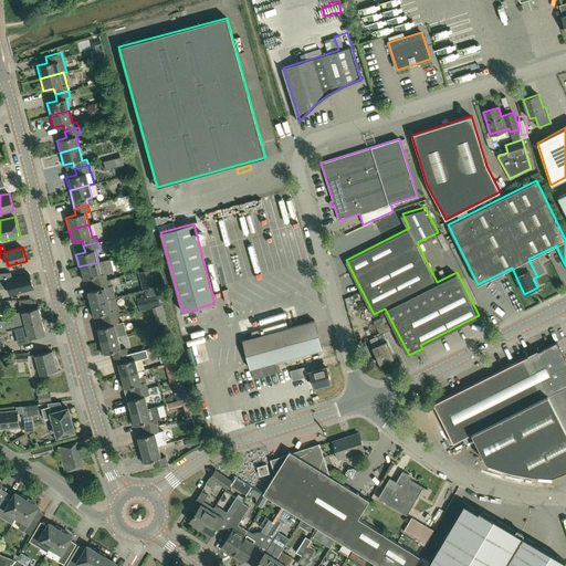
[(98,262),(79,266),(82,280),(92,276),(93,283),(107,279),(106,273),(114,271),(111,259),(98,262)]
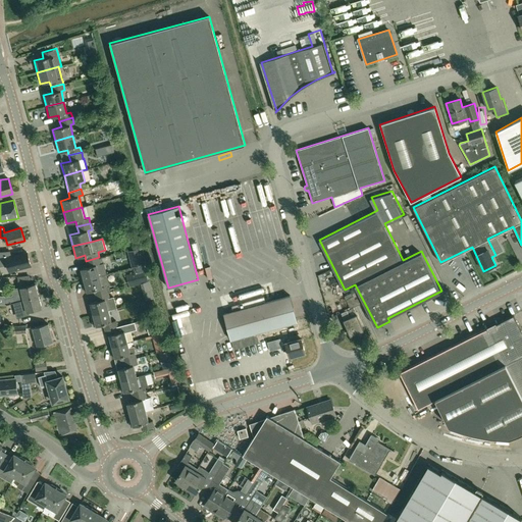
[(131,258),(142,255),(140,247),(128,250),(131,258)]
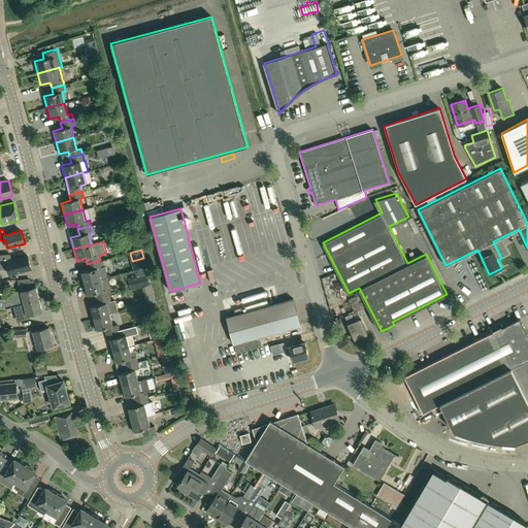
[(10,274),(31,268),(28,256),(6,261),(10,274)]
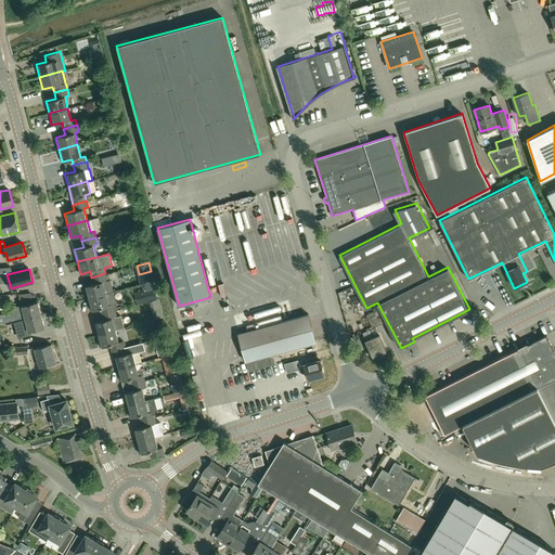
[(84,286),(87,298),(106,293),(113,291),(110,280),(107,280),(105,273),(91,278),(92,283),(84,286)]
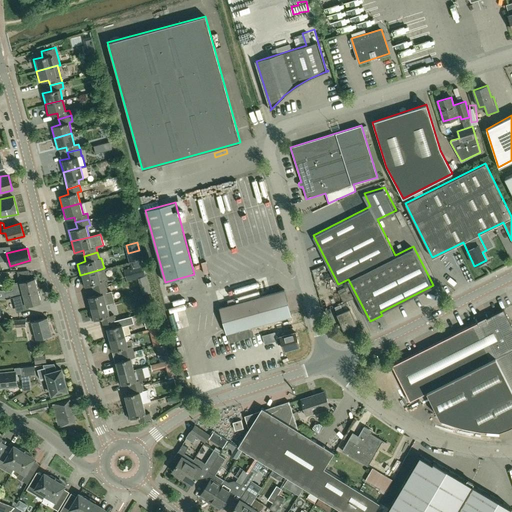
[(146,276),(145,275),(142,264),(131,267),(124,269),(127,281),(146,276)]
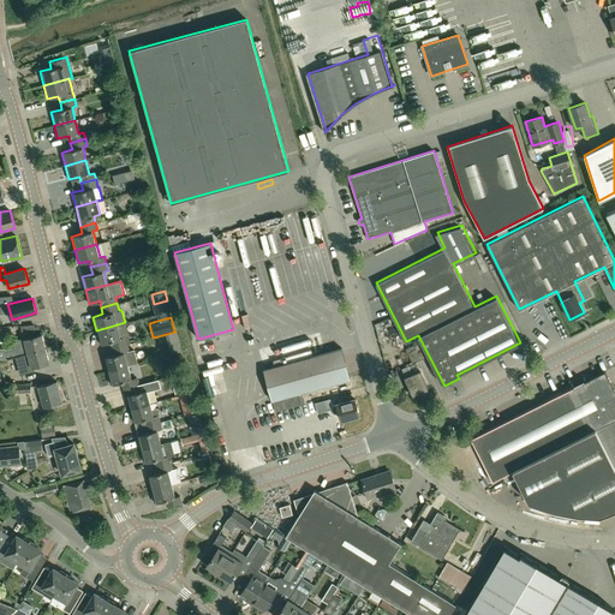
[(118,324),(96,330),(100,344),(111,341),(112,348),(127,344),(126,338),(129,336),(125,322),(118,324)]
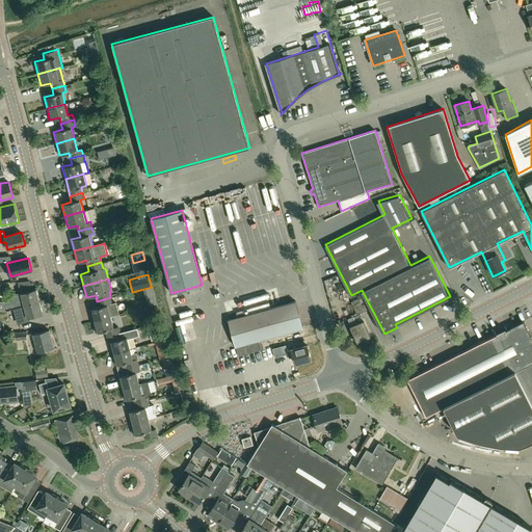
[(24,306),(40,301),(36,289),(21,293),(23,299),(15,301),(9,302),(10,309),(17,308),(24,306)]
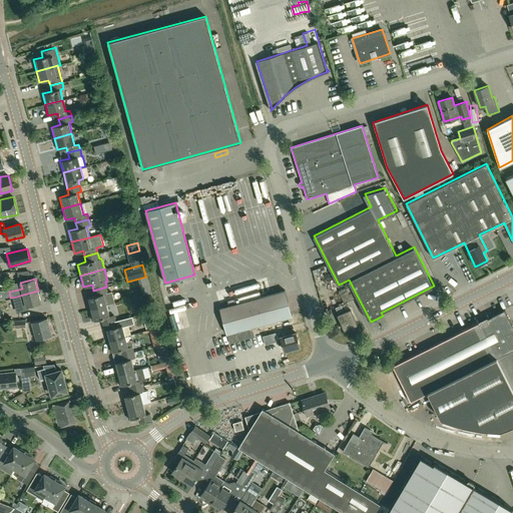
[(0,299),(6,299),(10,298),(9,292),(6,293),(5,290),(2,291),(0,283),(0,299)]
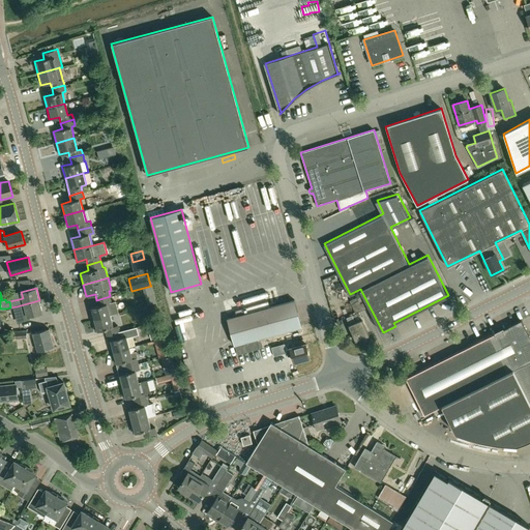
[(253,306),(259,304),(256,293),(249,294),(253,306)]
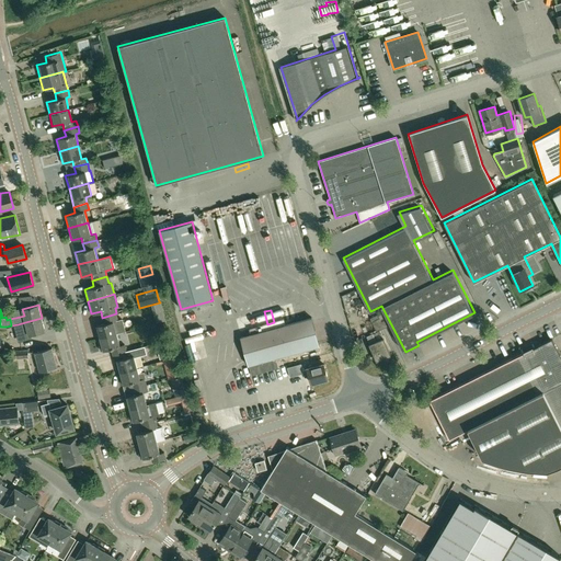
[(379,330),(388,325),(381,312),(369,318),(376,332),(377,331),(379,330)]
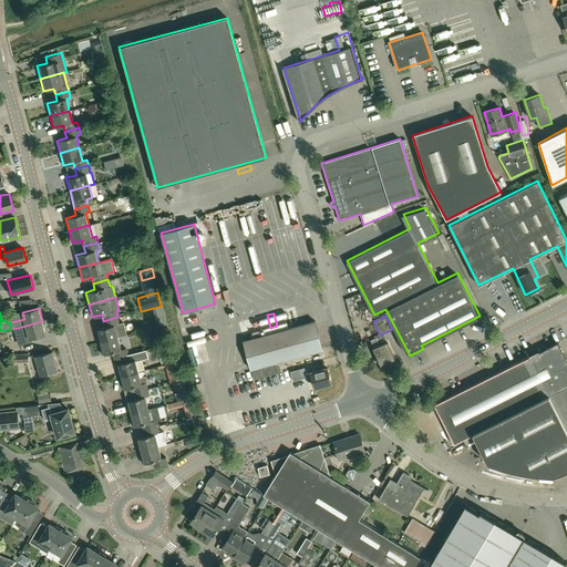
[(123,322),(120,323),(117,317),(103,321),(105,327),(95,330),(98,342),(117,337),(119,338),(126,336),(123,322)]
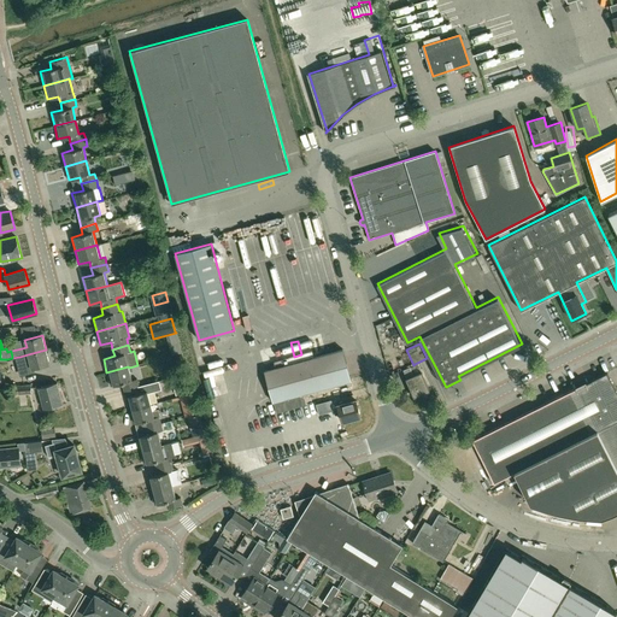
[(31,368),(50,363),(46,350),(28,354),(31,368)]
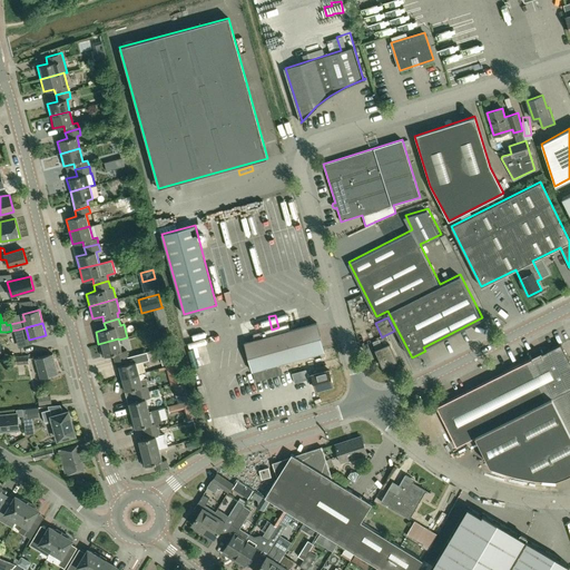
[(262,332),(253,334),(254,340),(244,343),(252,372),(253,371),(256,382),(283,374),(281,364),(324,352),(316,323),(264,337),(262,332)]
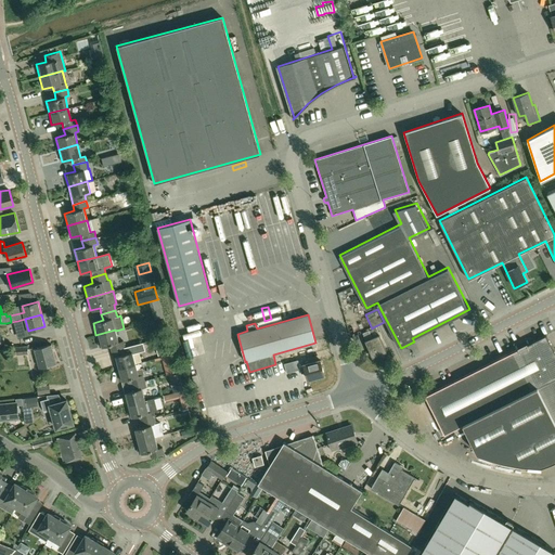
[(441,332),(446,340),(456,334),(452,325),(441,332)]
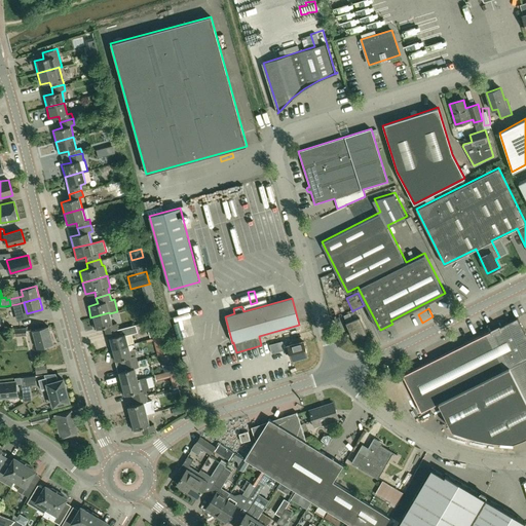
[(359,317),(355,309),(353,310),(353,311),(343,315),(347,326),(346,326),(351,339),(365,333),(359,317)]
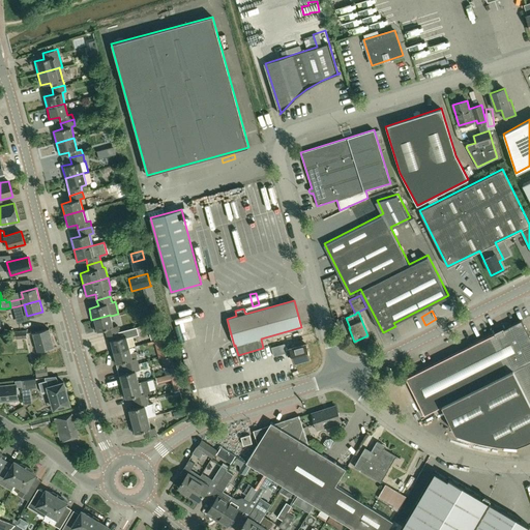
[(107,334),(119,331),(118,325),(113,326),(111,316),(110,315),(91,320),(94,331),(105,328),(107,334)]
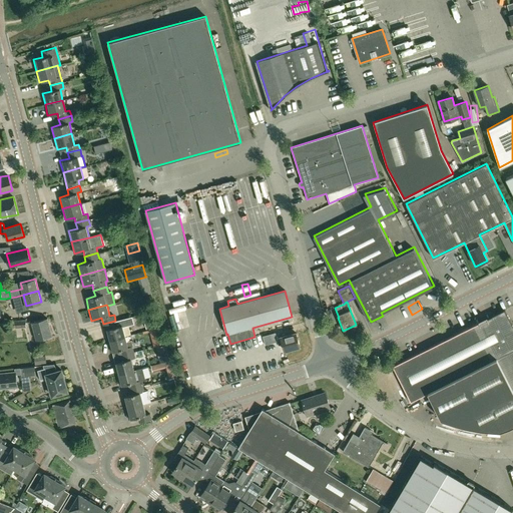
[(512,325),(505,309),(393,366),(411,402),(428,393),(441,418),(453,422),(466,426),(478,428),(489,429),(501,430),(510,426),(512,424),(512,325)]
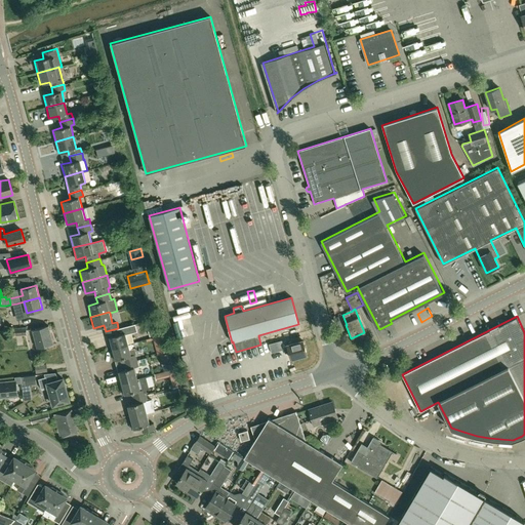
[(159,333),(157,324),(148,326),(150,335),(159,333)]
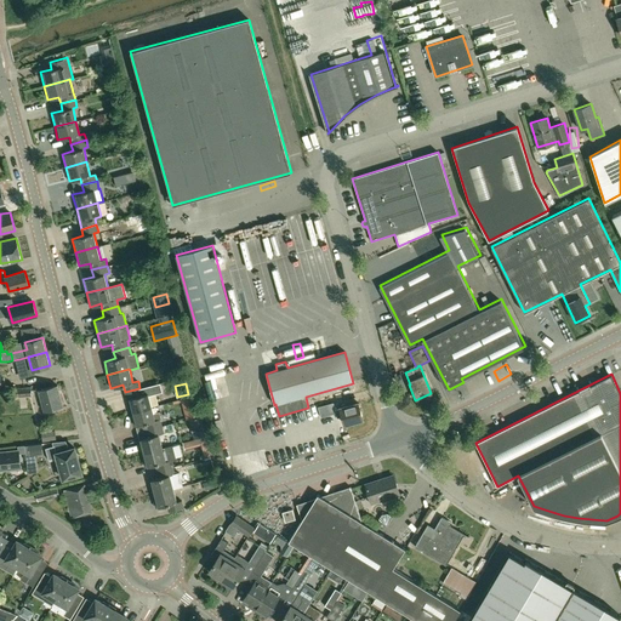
[(52,410),(51,409),(63,406),(57,385),(39,391),(44,411),(46,410),(46,412),(52,410)]
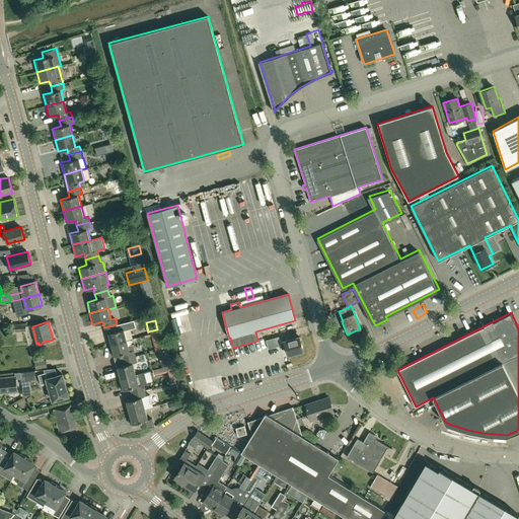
[(108,345),(127,340),(124,328),(119,329),(117,324),(104,327),(108,345)]
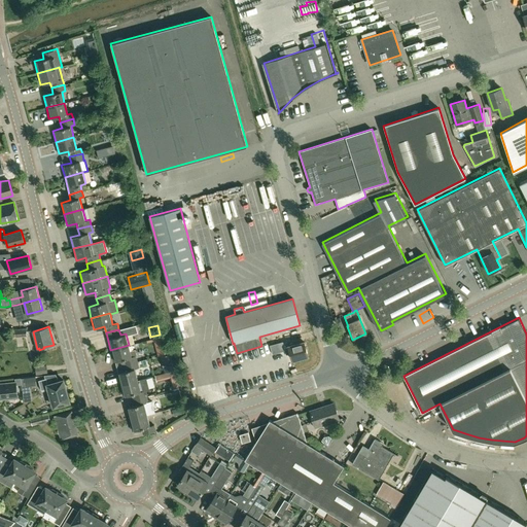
[(292,360),(308,356),(304,342),(284,348),(282,342),(270,346),(272,354),(284,351),(285,355),(290,353),(292,360)]
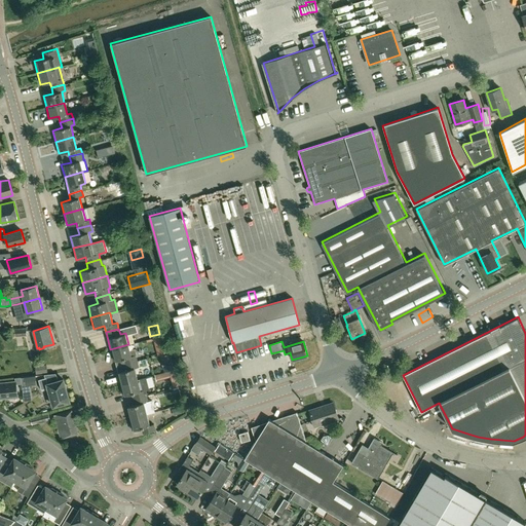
[(130,350),(128,344),(110,349),(113,361),(123,359),(124,364),(137,361),(136,355),(137,355),(136,349),(130,350)]
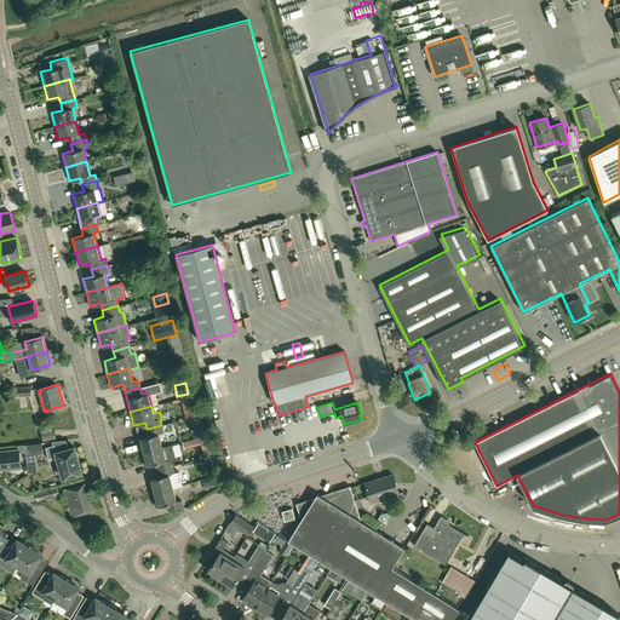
[(161,425),(147,429),(148,436),(137,440),(141,453),(162,447),(159,434),(164,432),(161,425)]
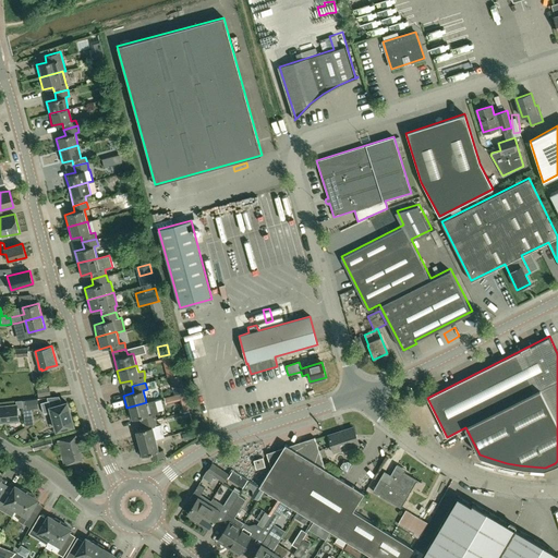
[(49,387),(37,388),(38,397),(50,395),(49,387)]
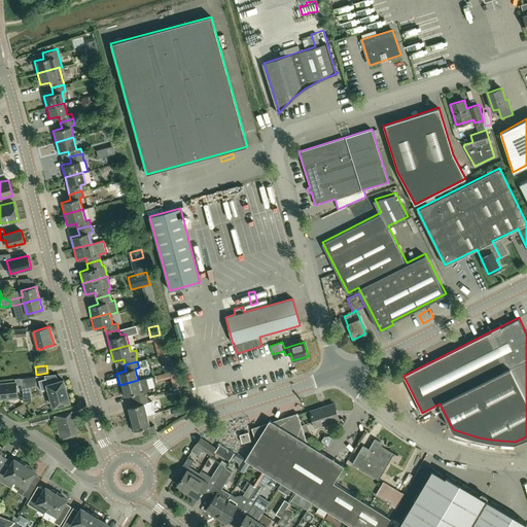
[(155,376),(156,381),(178,375),(176,371),(155,376)]
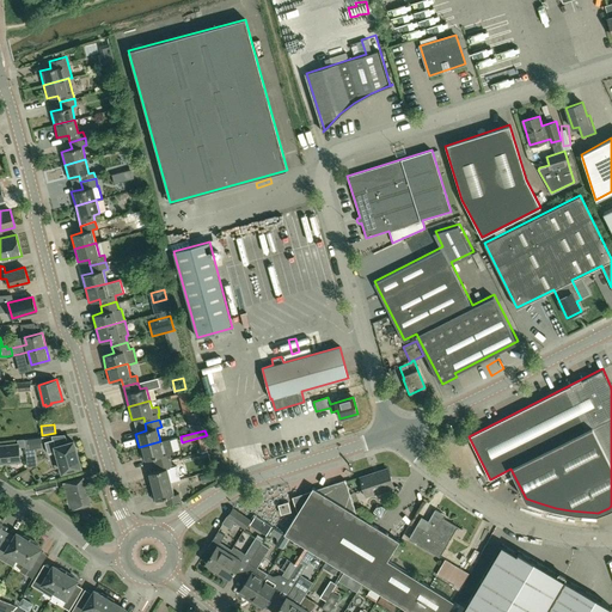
[(56,451),(62,472),(81,466),(73,441),(56,446),(54,439),(44,441),(48,453),(56,451)]
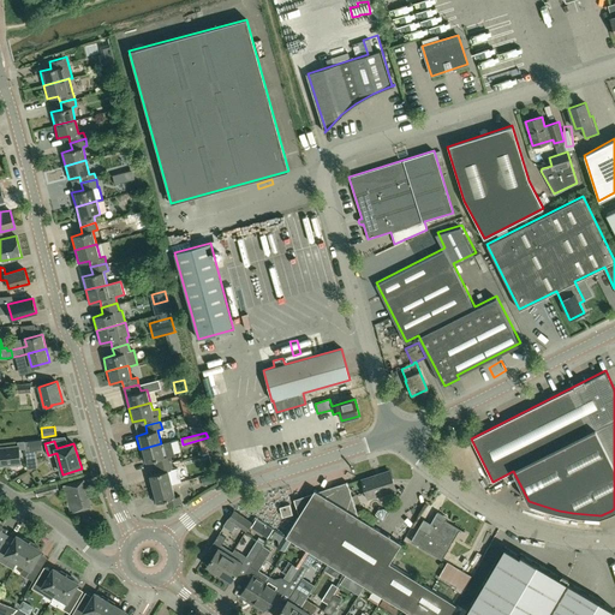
[(161,443),(139,449),(143,463),(154,459),(156,466),(171,463),(172,463),(171,455),(174,454),(171,441),(161,443)]
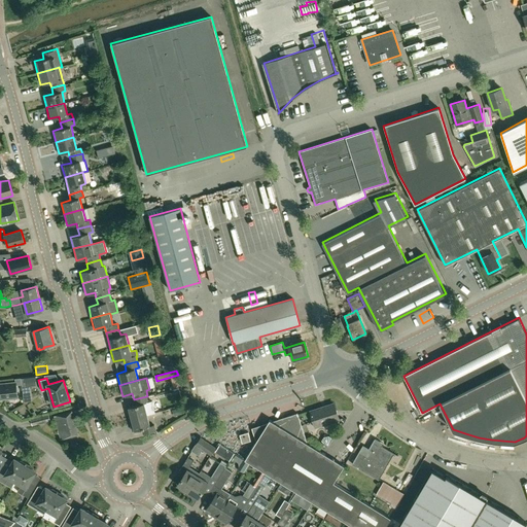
[(0,400),(2,400),(3,398),(18,396),(16,382),(0,384),(0,400)]
